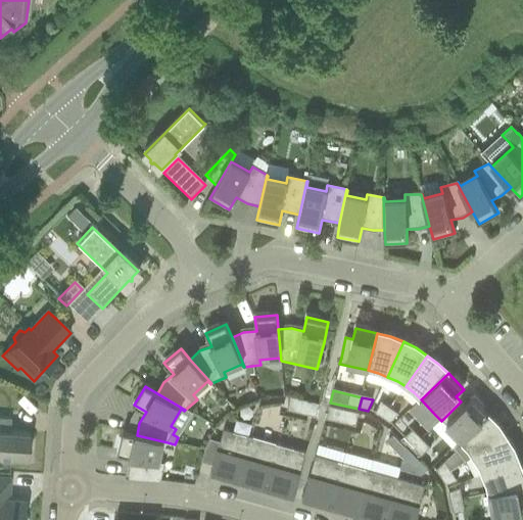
[(317,419),(319,406),(290,399),(287,412),(317,419)]
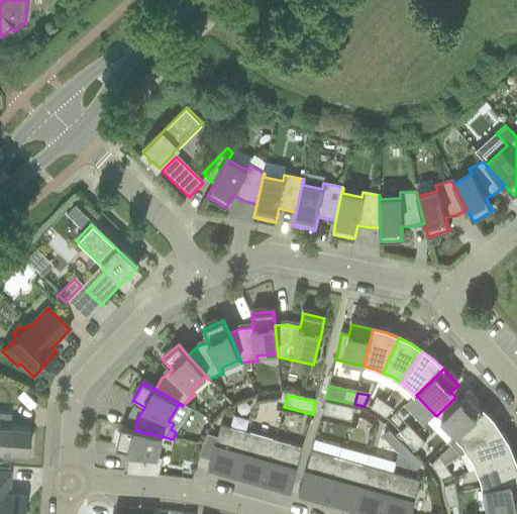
[(460,402),(455,397),(436,416),(455,436),(483,410),(469,395),(460,402)]
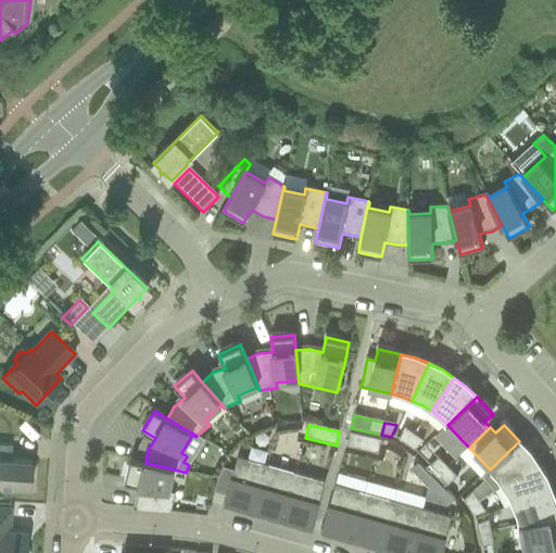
[(407,445),(414,436),(404,429),(399,440),(407,445)]
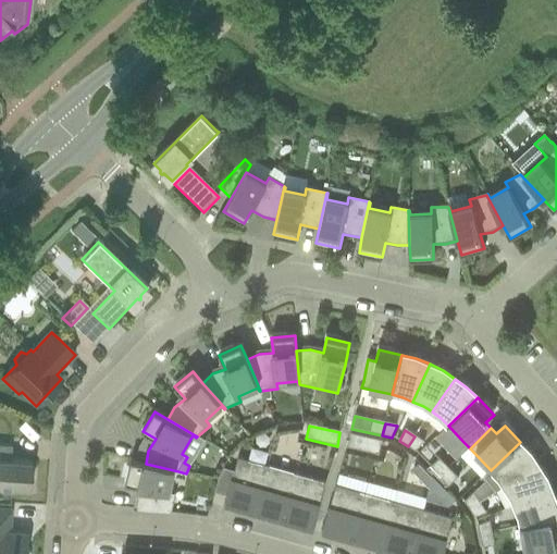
[(379,456),(382,442),(350,434),(347,448),(379,456)]
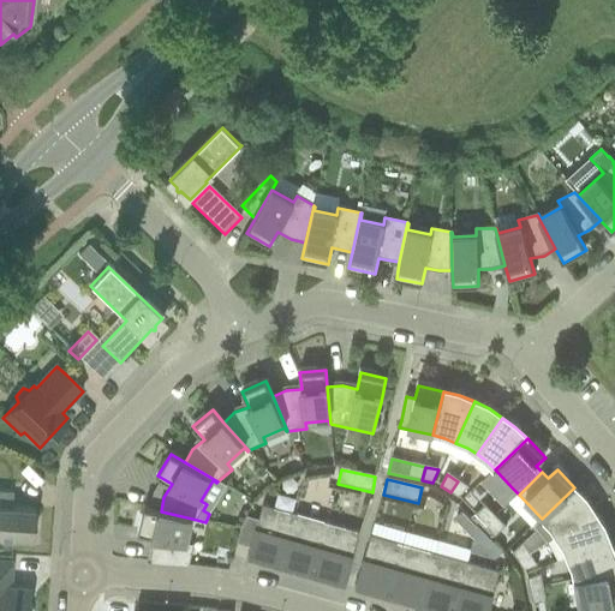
[(469,489),(458,481),(451,492),(459,498),(469,489)]
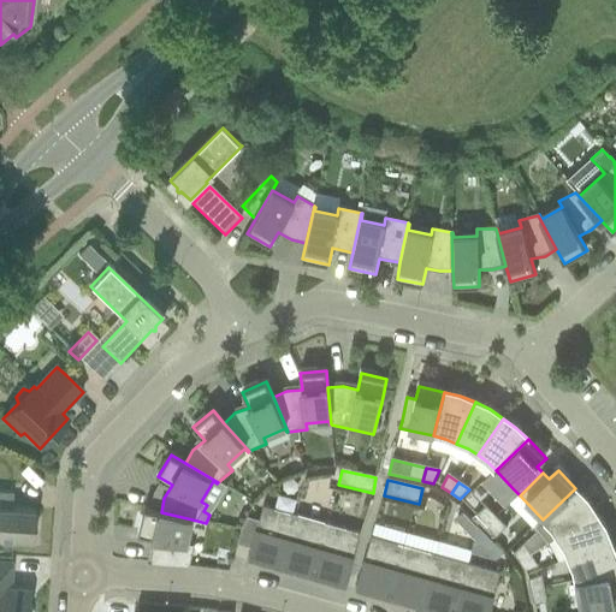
[(575,488),(543,520),(534,528),(544,539),(548,545),(558,539),(596,514),(587,500),(575,488)]
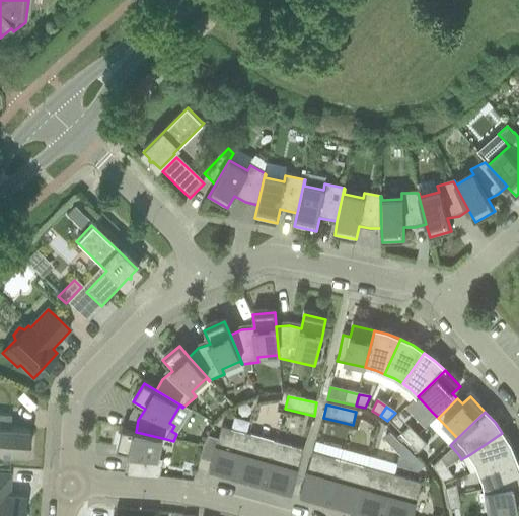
[(10,417),(0,416),(0,456),(7,457),(27,458),(28,432),(2,430),(3,418),(10,419),(10,417)]
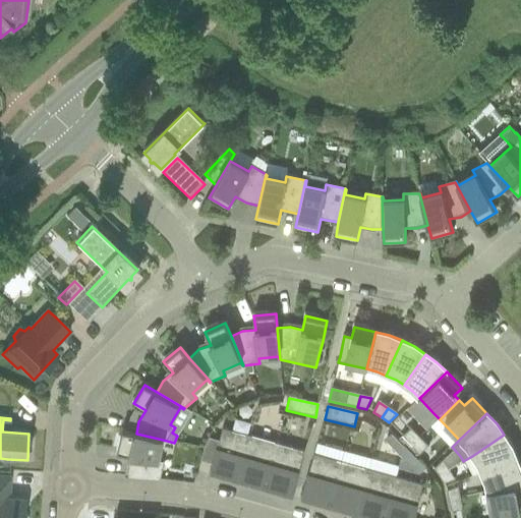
[(223,428),(217,450),(212,469),(211,469),(211,470),(239,478),(250,437),(223,428)]
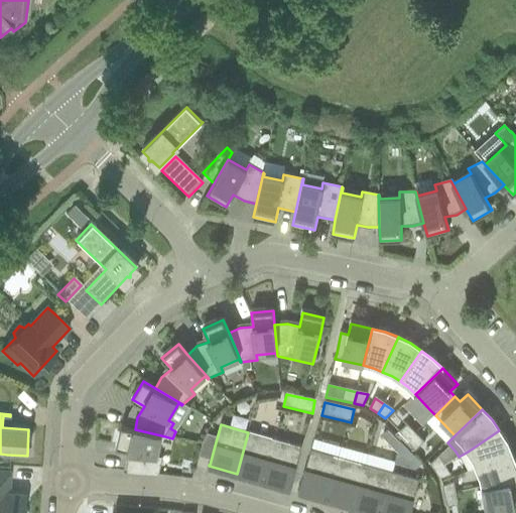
[(407,442),(415,434),(407,425),(398,433),(407,442)]
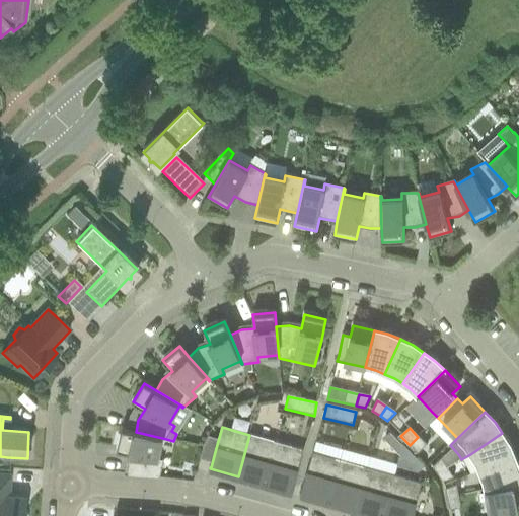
[(166,439),(136,432),(122,429),(117,450),(131,454),(128,465),(127,475),(125,475),(125,477),(160,480),(164,460),(158,458),(162,440),(166,440),(166,439)]
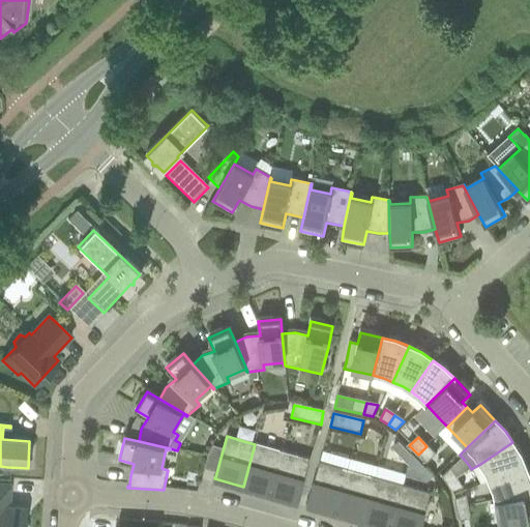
[(521,455),(512,442),(480,464),(487,472),(490,481),(526,467),(521,455)]
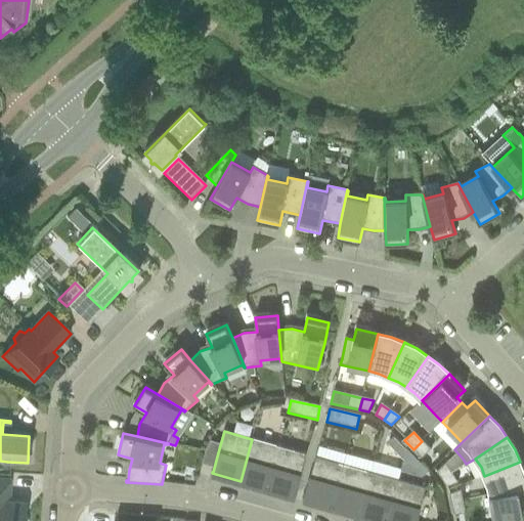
[(394,438),(387,444),(403,461),(406,450),(394,438)]
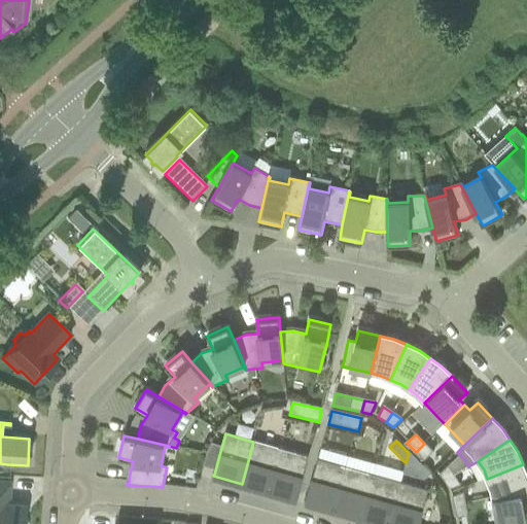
[(280,450),(253,442),(242,484),(269,491),(280,450)]
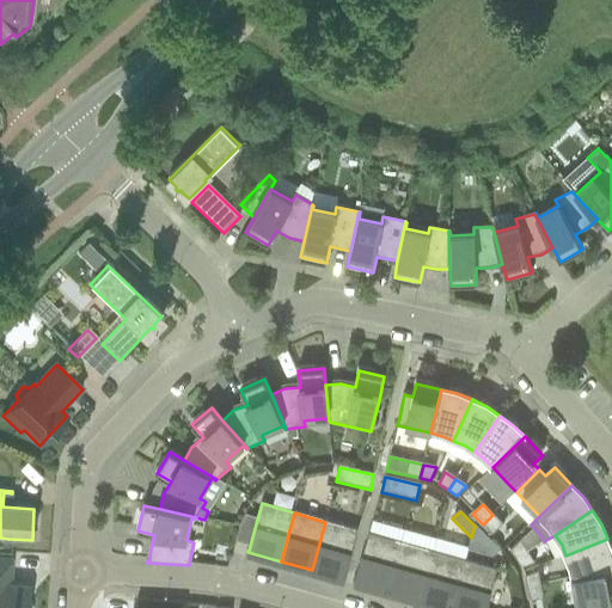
[(493,515),(483,524),(494,535),(503,526),(493,515)]
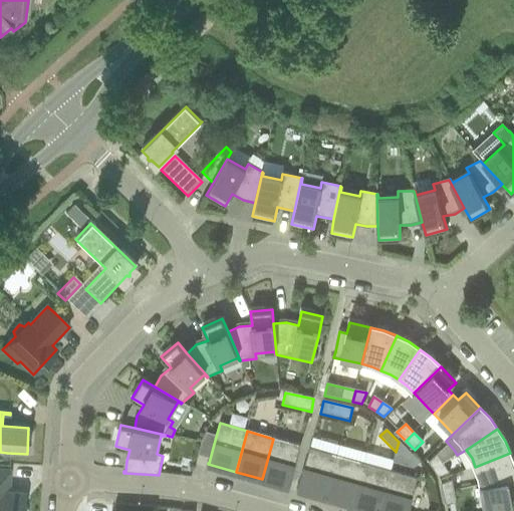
[(273,439),(262,479),(290,487),(290,486),(301,446),(273,439)]
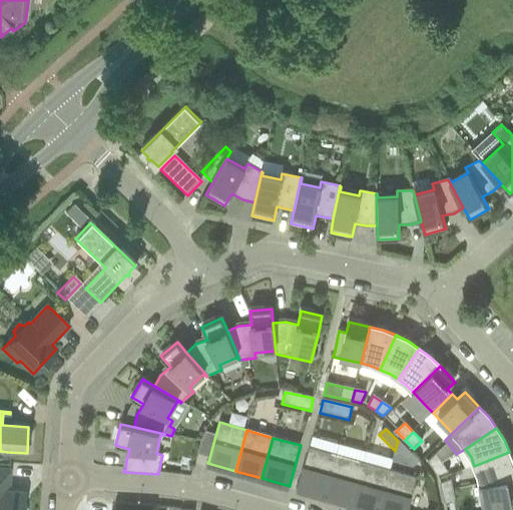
[(395,451),(392,462),(411,467),(414,456),(398,440),(398,441),(395,451)]
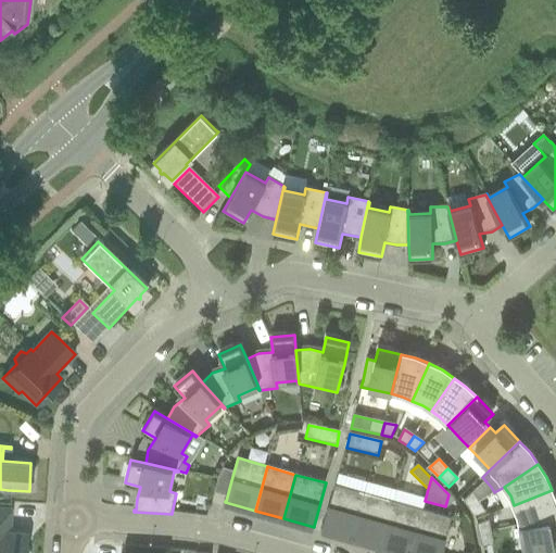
[(336,486),(329,507),(323,528),(321,529),(353,538),(365,493),(336,486)]
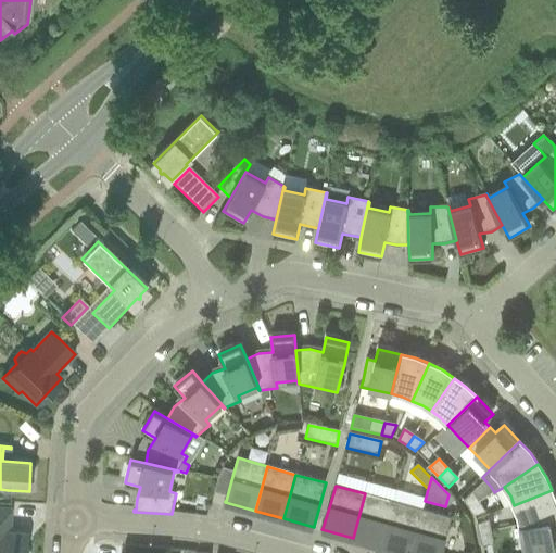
[(555,501),(552,490),(514,505),(518,516),(520,527),(555,519),(555,501)]
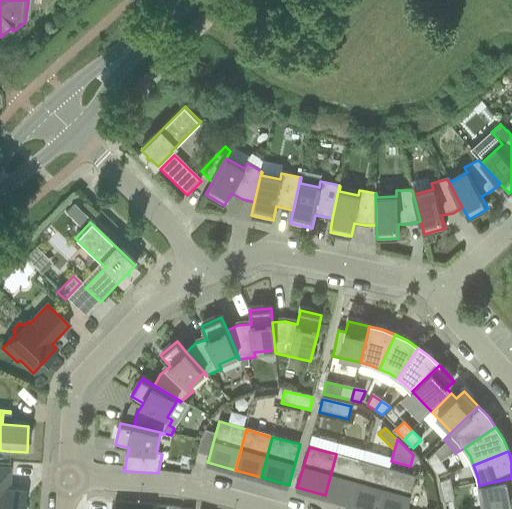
[(432,469),(441,463),(435,453),(427,461),(432,469)]
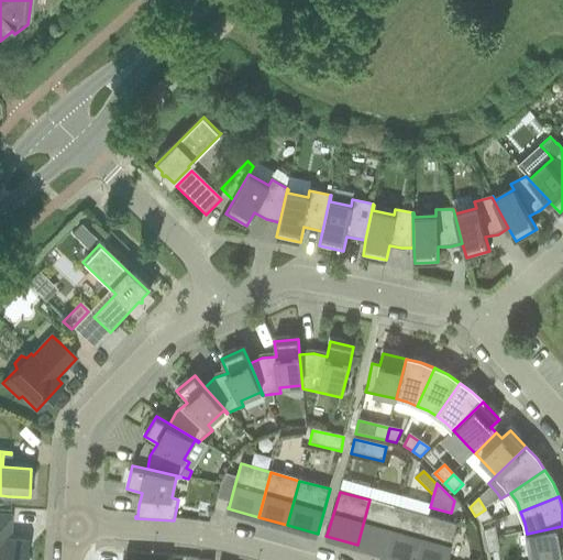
[(370,500),(357,545),(386,552),(398,508),(370,500)]
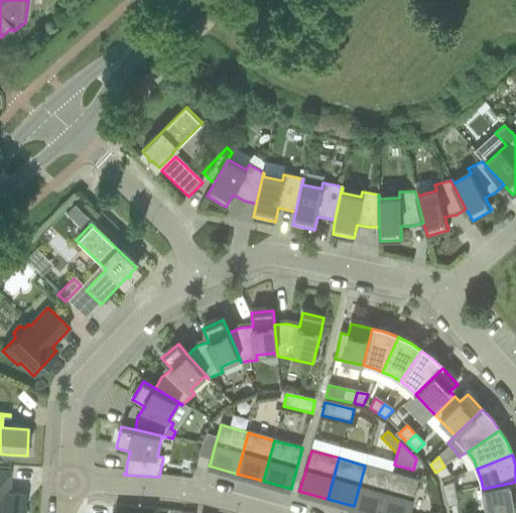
[(392,473),(365,466),(354,506),(373,512),(381,512),(392,473)]
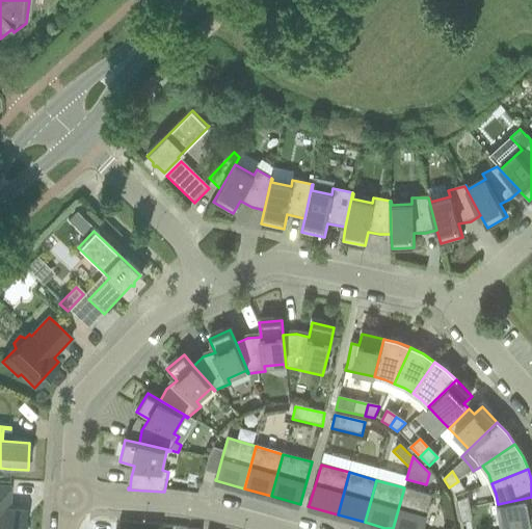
[(458,481),(449,487),(454,495),(464,491),(458,481)]
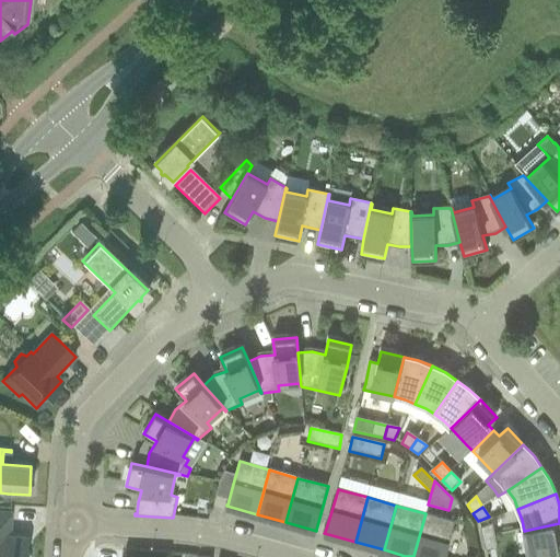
[(28,556),(25,554),(26,538),(9,537),(10,514),(0,513),(0,556),(28,556)]
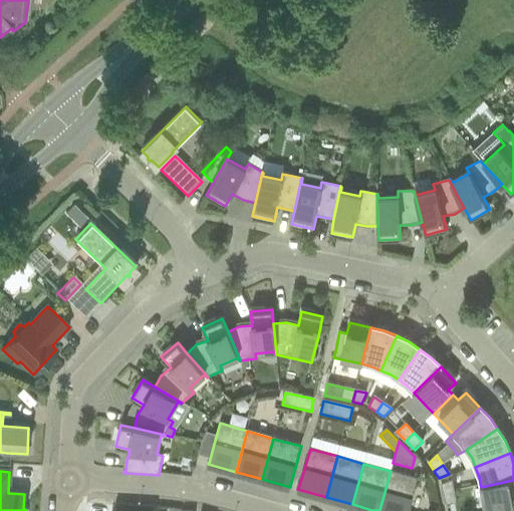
[(391,471),(379,510),(409,510),(418,479),(391,471)]
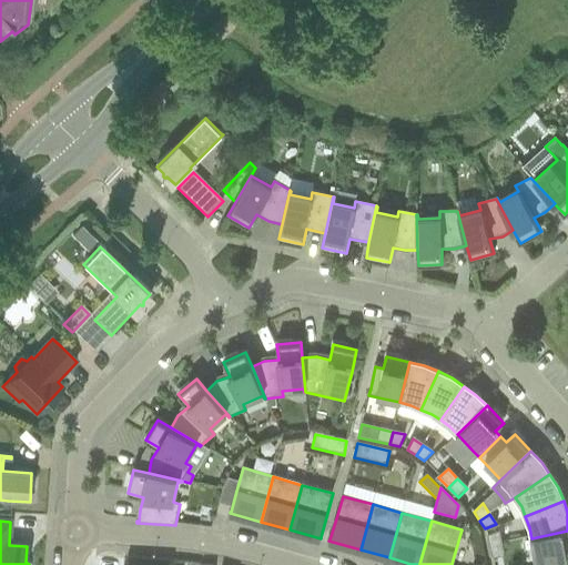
[(567,531),(531,538),(536,560),(537,564),(566,564),(565,556),(567,554),(567,531)]
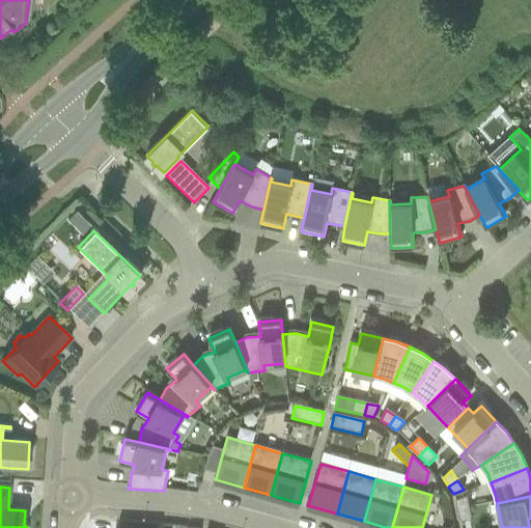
[(457,510),(469,508),(467,497),(455,501),(457,510)]
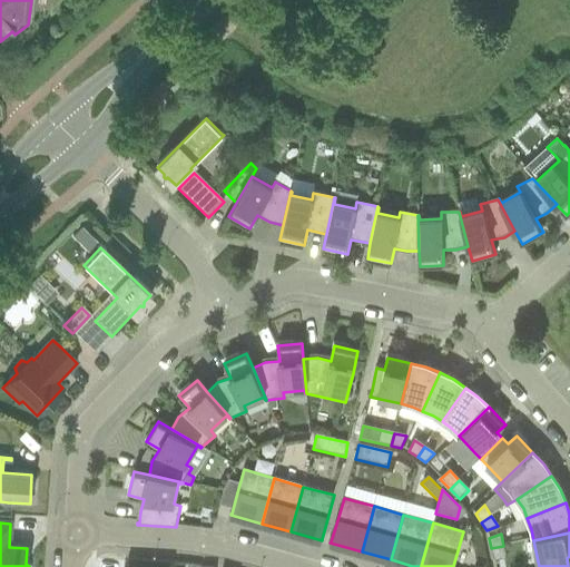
[(507,559),(503,546),(491,548),(493,561),(507,559)]
